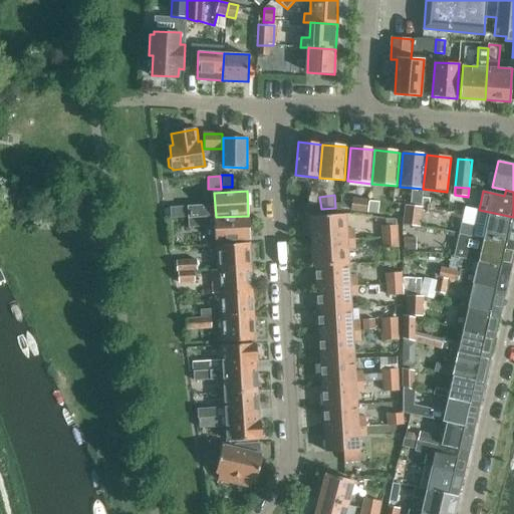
[(319,197),(311,196),(310,204),(318,205),(319,197)]
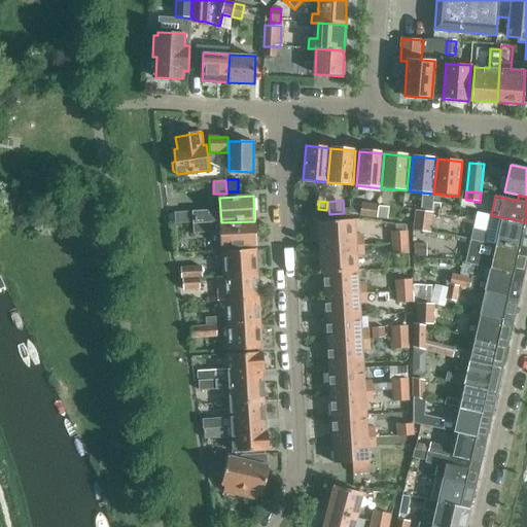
[(433,213),(434,203),(422,201),(421,211),(433,213)]
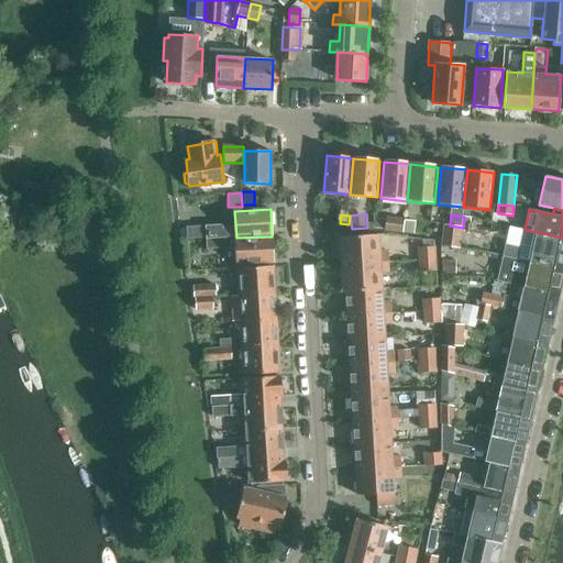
[(388,217),(387,229),(403,231),(404,219),(388,217)]
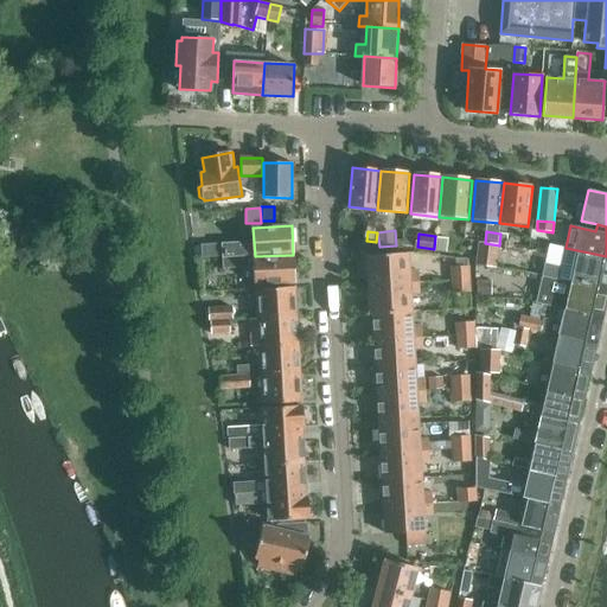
[(500,234),(499,246),(513,247),(515,235),(500,234)]
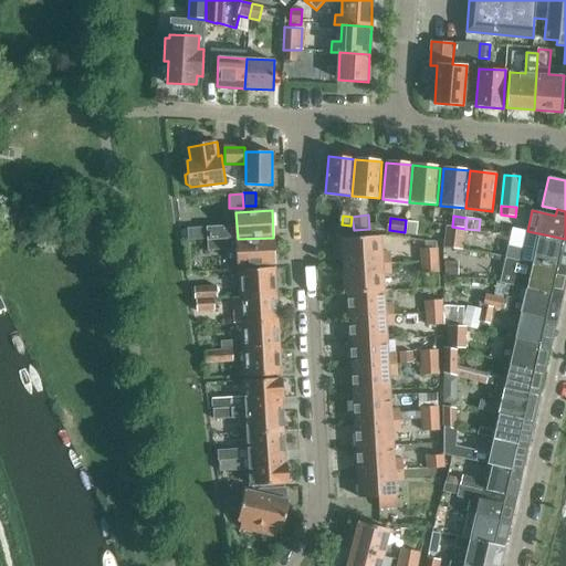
[(407,220),(406,232),(419,233),(420,222),(407,220)]
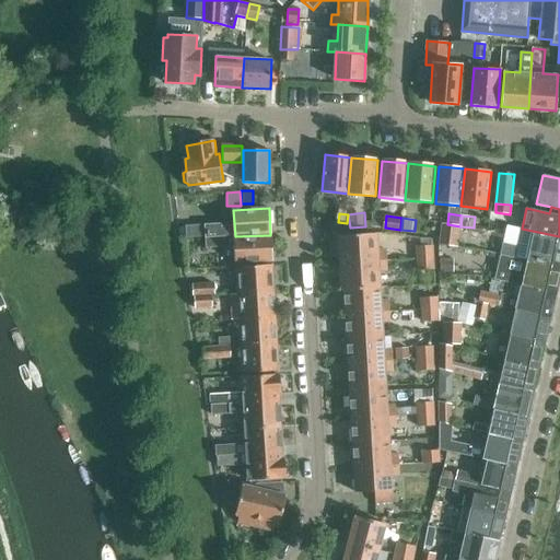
[(450,225),(440,223),(438,233),(448,235),(450,225)]
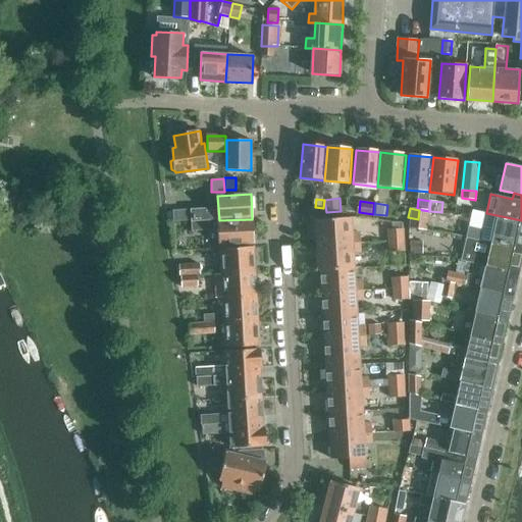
[(490,245),(521,251),(521,220),(497,215),(493,232),(468,226),(465,238),(468,238),(490,243),(490,245)]
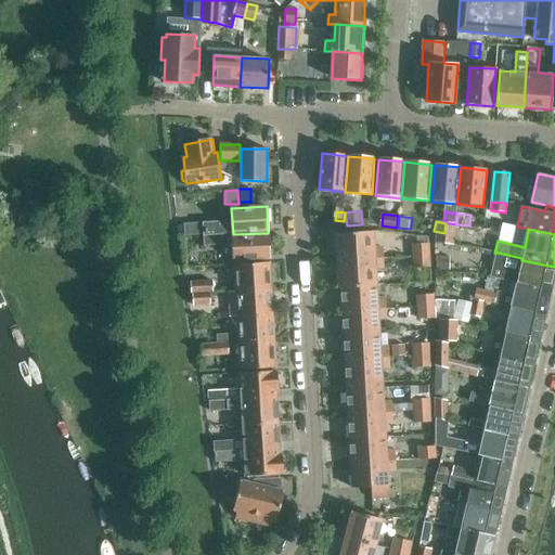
[(337,260),(384,257),(383,247),(375,247),(375,231),(335,234),(337,260)]
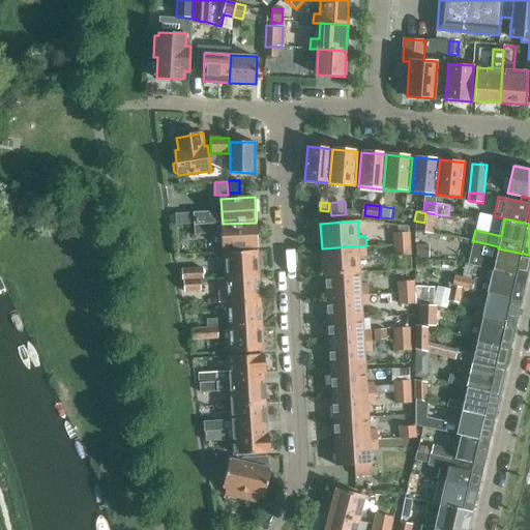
[(256,223),(223,224),(195,226),(196,234),(223,233),(224,249),(258,247),(256,223)]
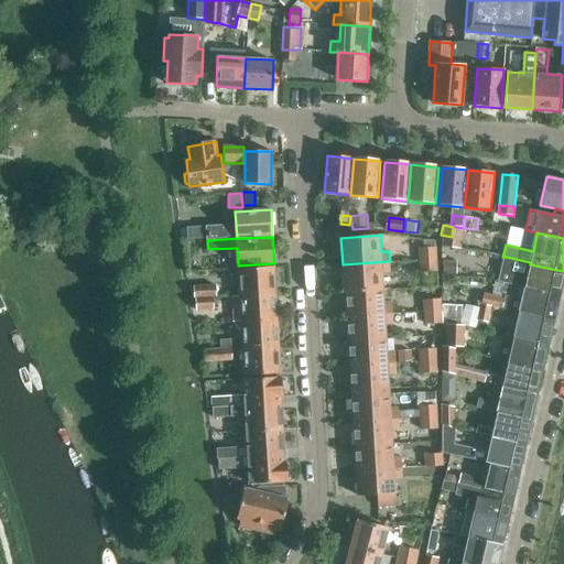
[(419,260),(437,259),(437,247),(419,248),(419,260)]
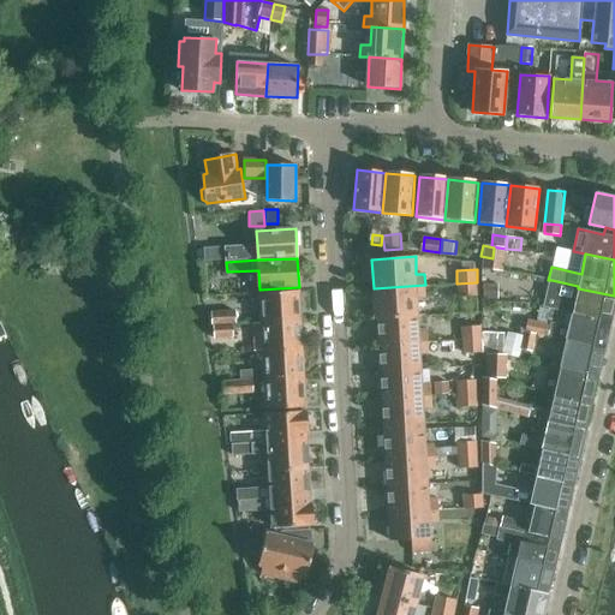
[(572,315),(610,323),(614,304),(614,296),(578,288),(578,286),(551,280),(548,296),(544,306),(572,314),(572,315)]
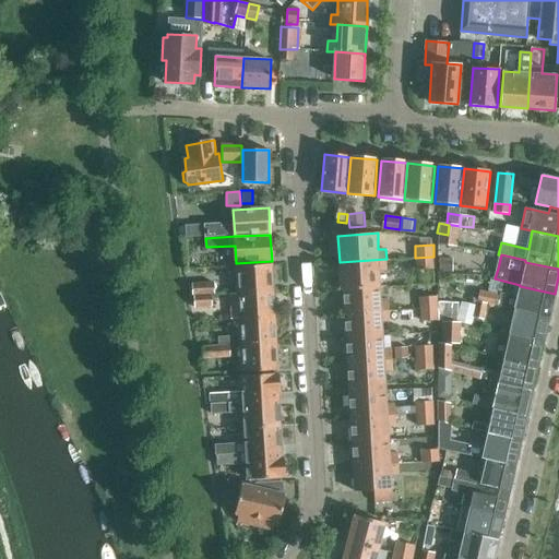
[(433,257),(415,258),(416,270),(435,269),(433,257)]
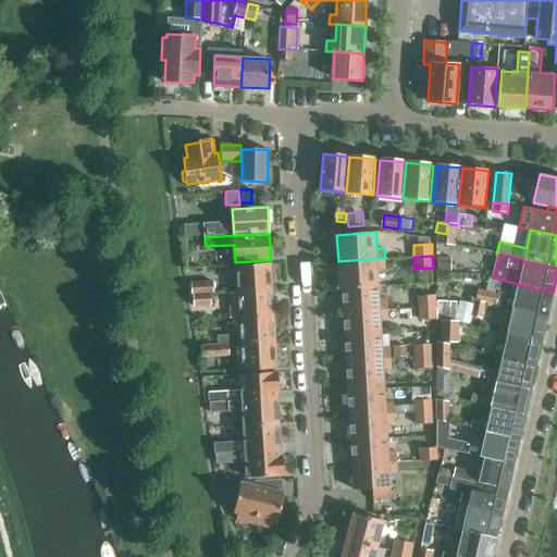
[(450,257),(437,257),(437,271),(450,271),(450,257)]
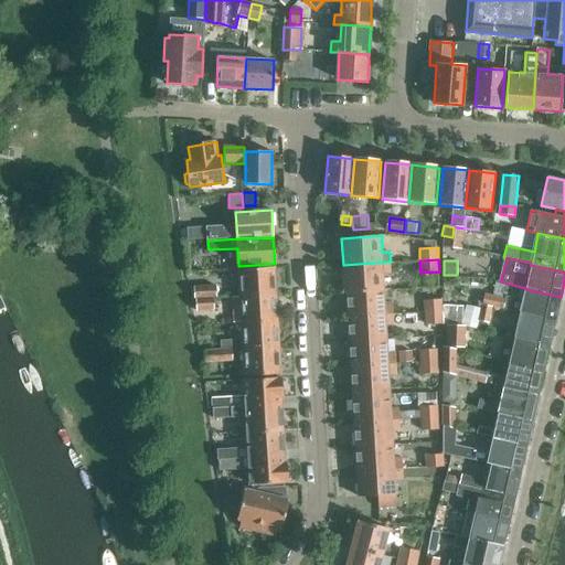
[(347,290),(384,288),(384,275),(391,274),(391,262),(343,265),(344,292),(347,292),(347,290)]
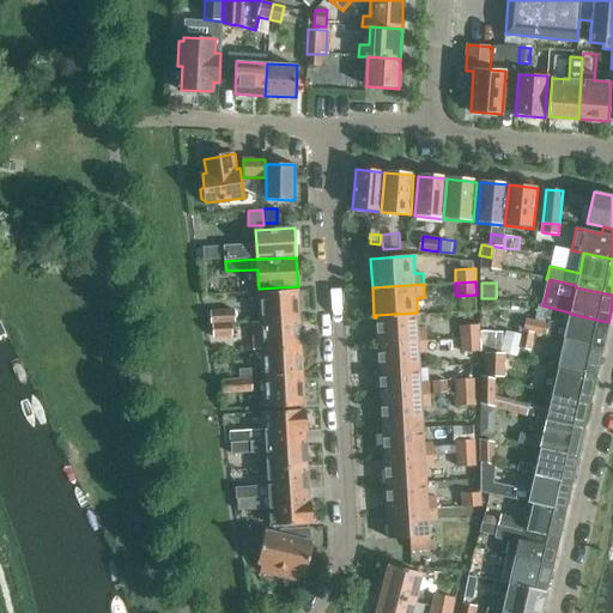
[(261,322),(301,320),(298,291),(259,293),(261,322)]
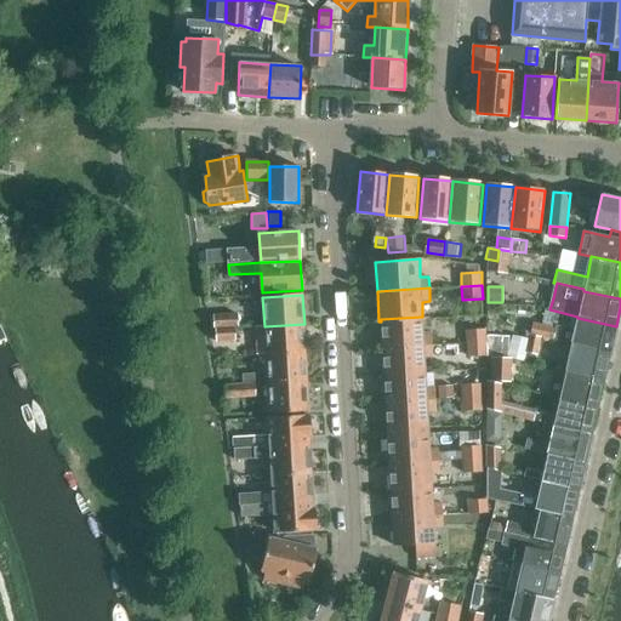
[(215,315),(215,326),(239,325),(239,314),(215,315)]
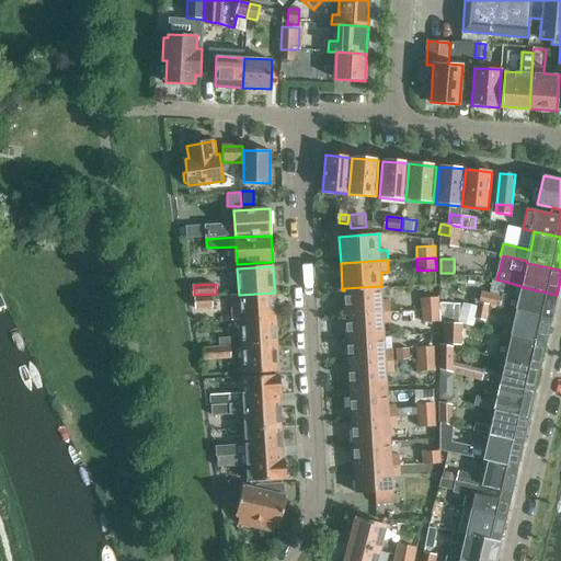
[(344,288),(344,290),(346,315),(391,311),(390,300),(382,301),(381,286),(344,288)]
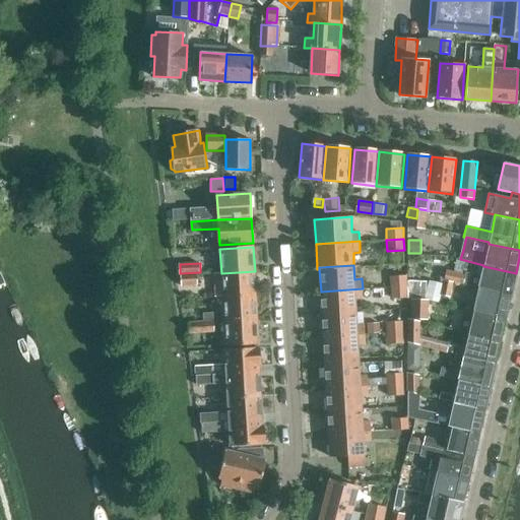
[(478,288),(511,296),(516,273),(483,266),(480,276),(462,272),(461,273),(447,270),(444,280),(478,287),(478,288)]
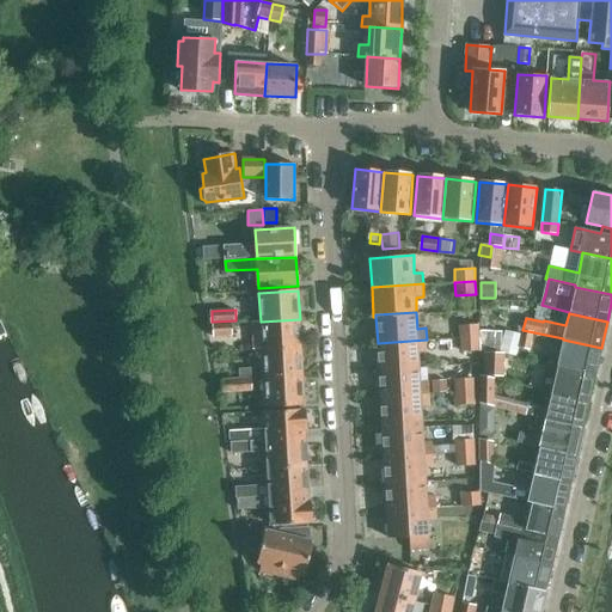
[(262,350),(301,348),(300,319),(261,322),(262,350)]
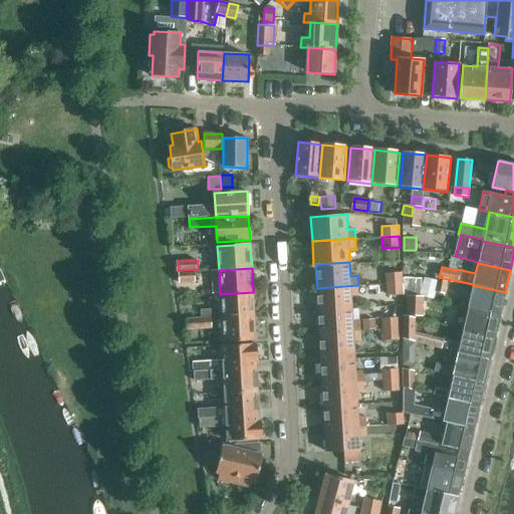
[(195,271),(179,272),(179,282),(195,282),(195,271)]
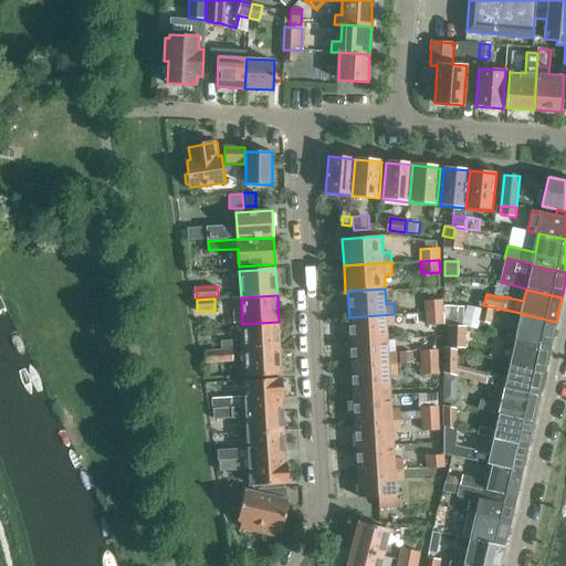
[(427,313),(443,313),(443,303),(443,300),(426,301),(427,313)]
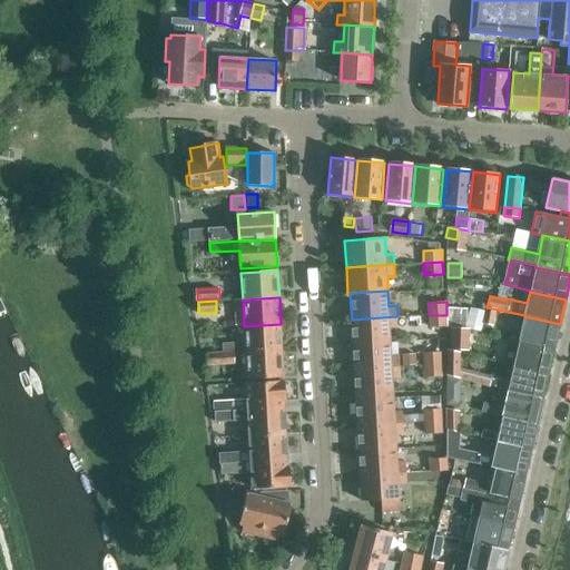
[(451,305),(446,305),(446,315),(446,325),(448,327),(465,327),(464,328),(481,332),(485,312),(470,307),(451,308),(451,305)]
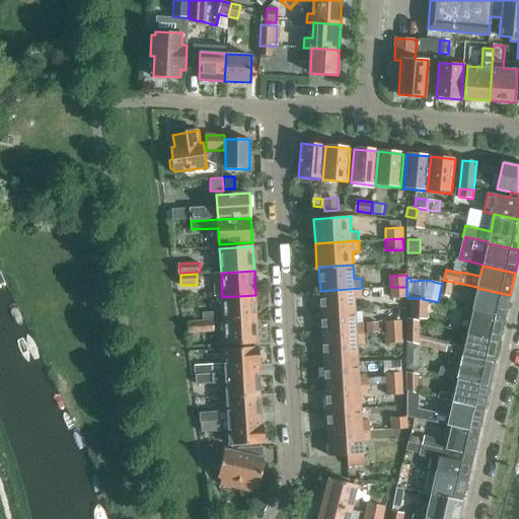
[(449,297),(453,282),(443,280),(442,284),(438,302),(447,304),(449,297)]
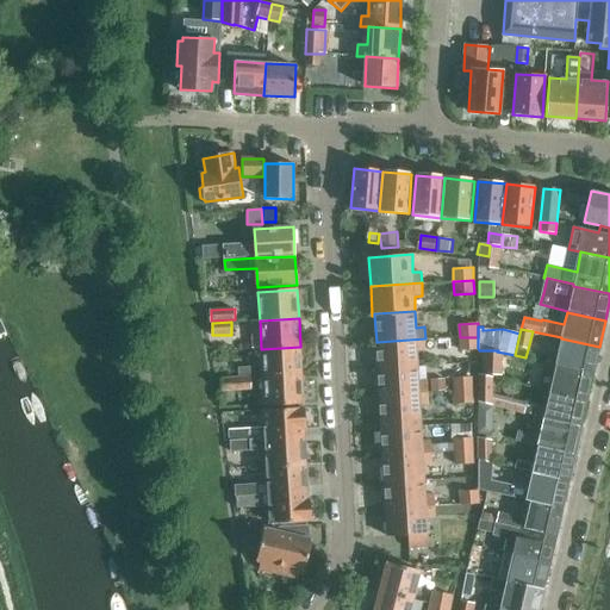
[(478,337),(460,337),(461,349),(478,348),(478,337)]
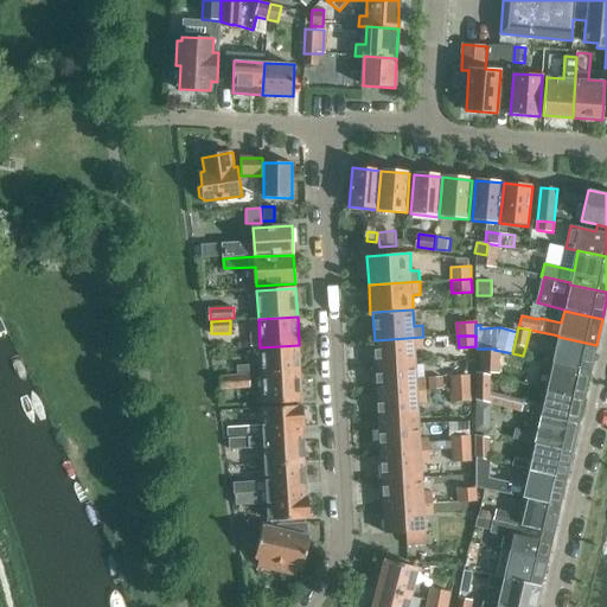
[(423,337),(375,340),(376,368),(416,365),(415,350),(423,350),(423,337)]
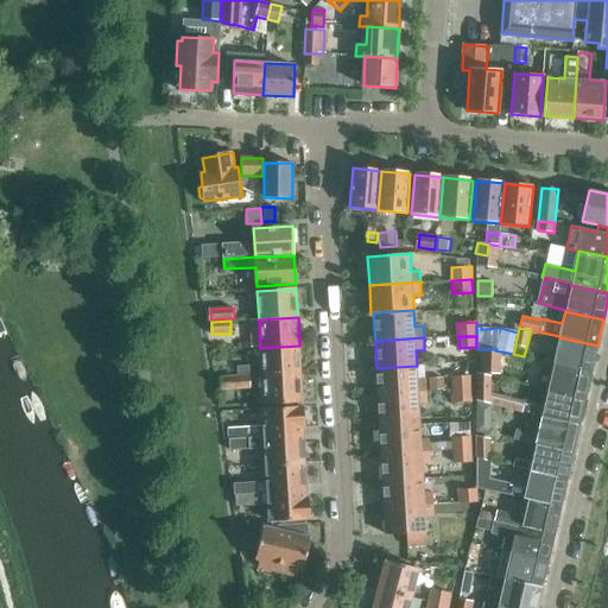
[(553,365),(591,373),(597,346),(559,337),(553,365)]
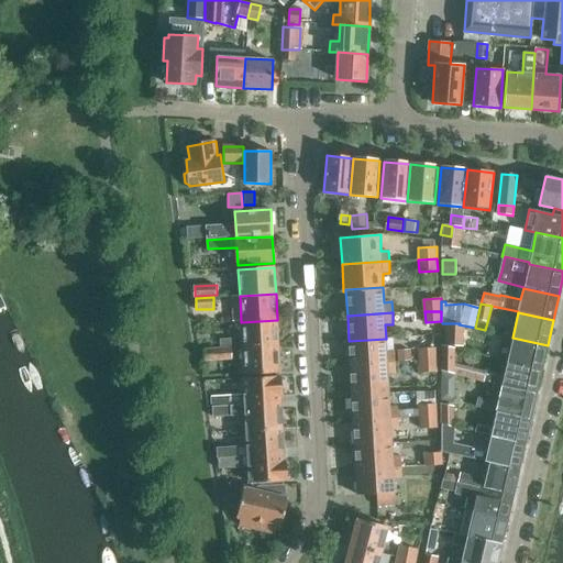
[(277,320),(241,322),(242,348),(278,345),(277,320)]
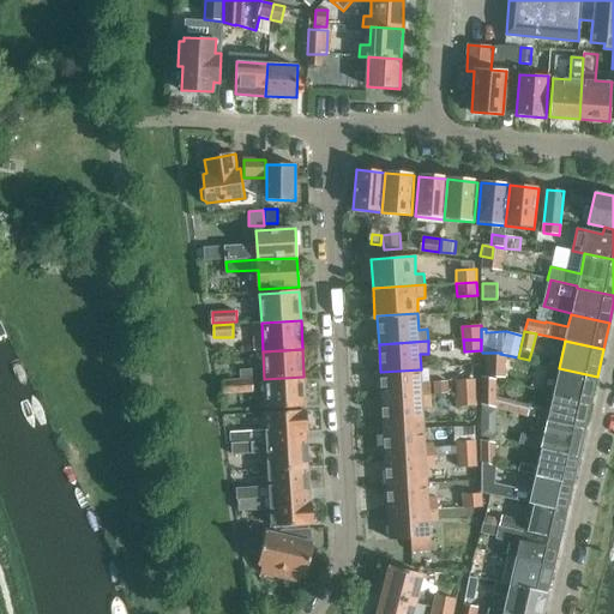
[(489,378),(507,379),(507,356),(489,354),(489,378)]
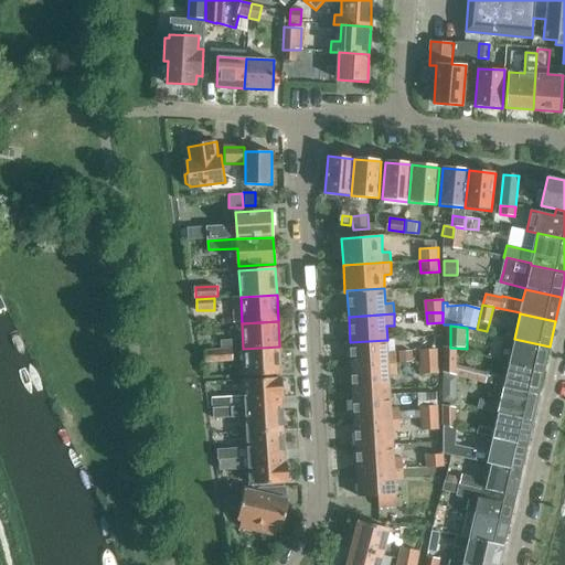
[(503,337),(499,361),(509,363),(544,372),(550,347),(514,339),(503,337)]
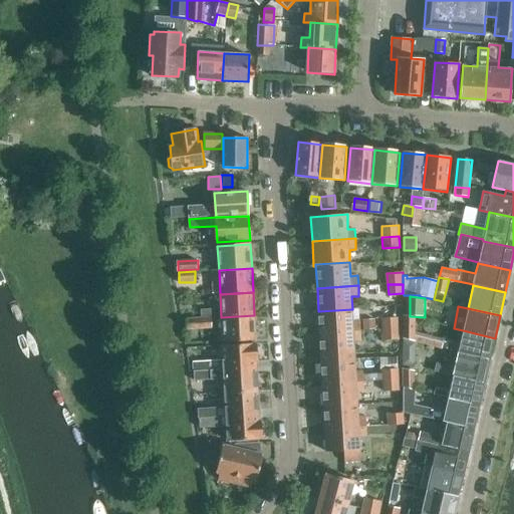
[(202,319),(212,318),(211,309),(201,310),(202,318),(202,319)]
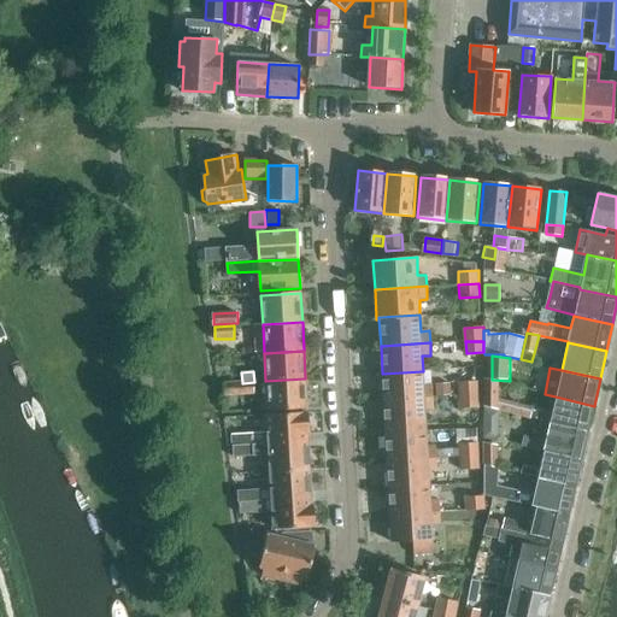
[(383,401),(433,399),(433,385),(424,385),(423,371),(382,374),(383,401)]
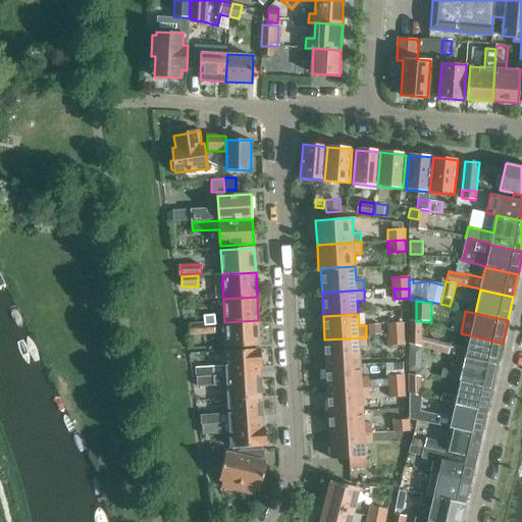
[(258,320),(224,322),(226,348),(260,346),(258,320)]
